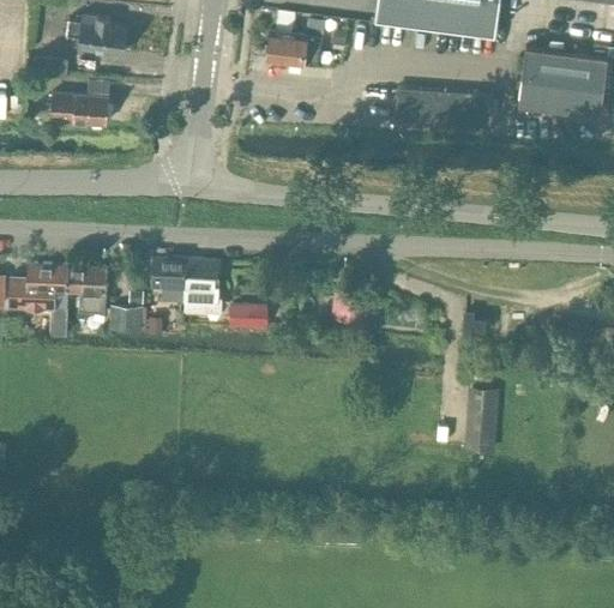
[(52,54),(98,60),(100,53),(124,56),(127,26),(112,24),(114,5),(59,0),(52,54)]
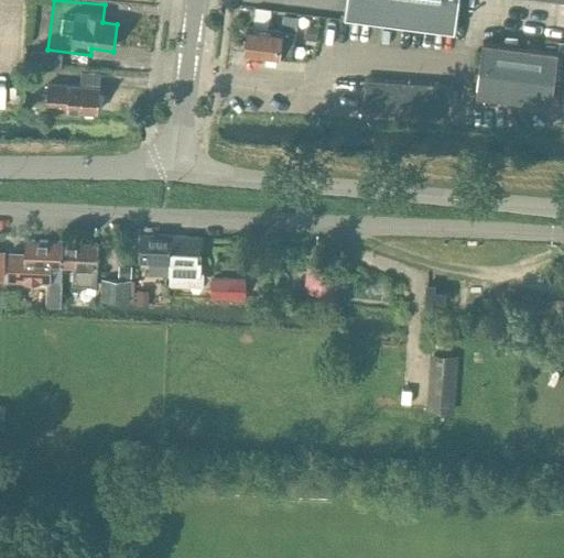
[(459,0),(347,0),(345,22),(455,35),(459,0)]
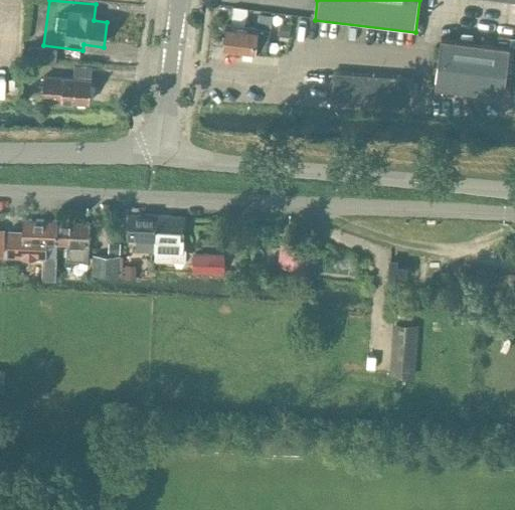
[(259,20),(258,32),(272,33),(273,21),(259,20)]
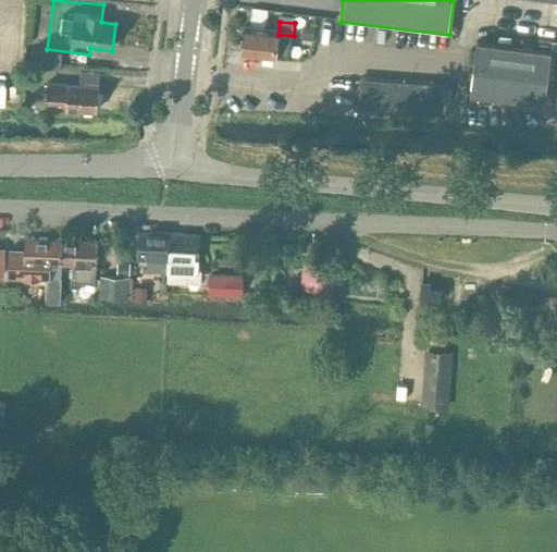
[(245,31),(240,59),(275,63),(275,61),(288,63),(291,38),(279,36),(245,31)]
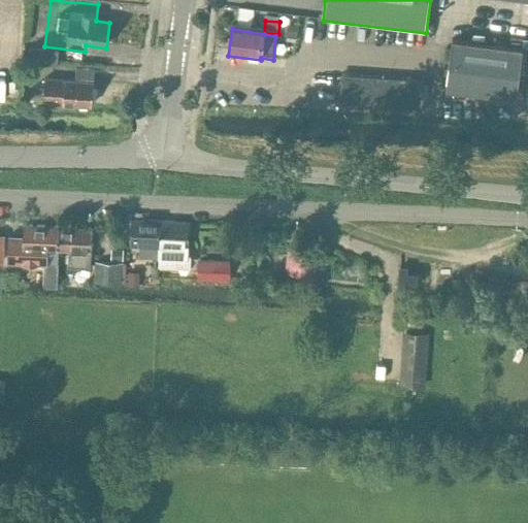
[(452,43),(446,94),(516,103),(522,53),(452,43)]
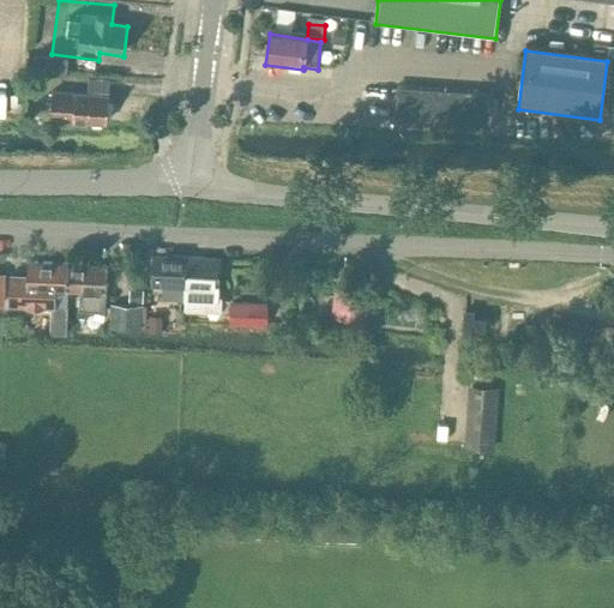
[(397,92),(395,131),(491,138),(493,100),(397,92)]
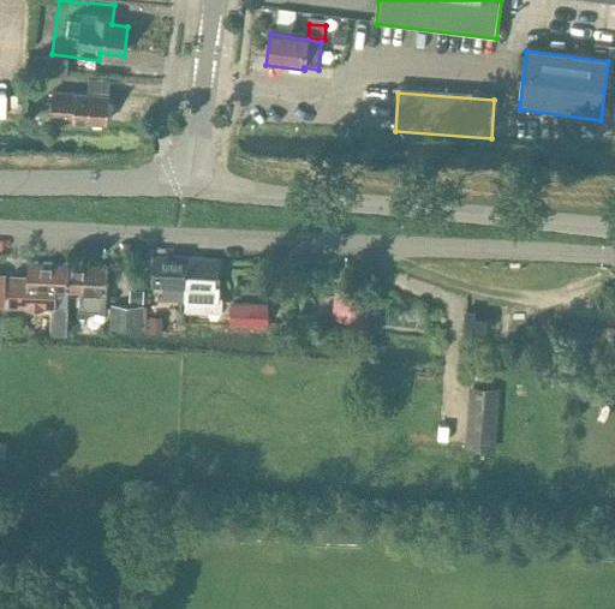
[(53,97),(51,124),(107,129),(108,102),(53,97)]
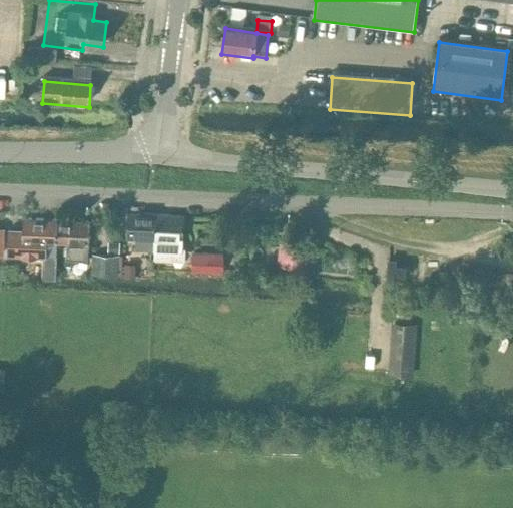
[(34,113),(36,111),(37,110),(37,106),(34,102),(31,102),(27,105),(27,109),(29,113),(34,113)]
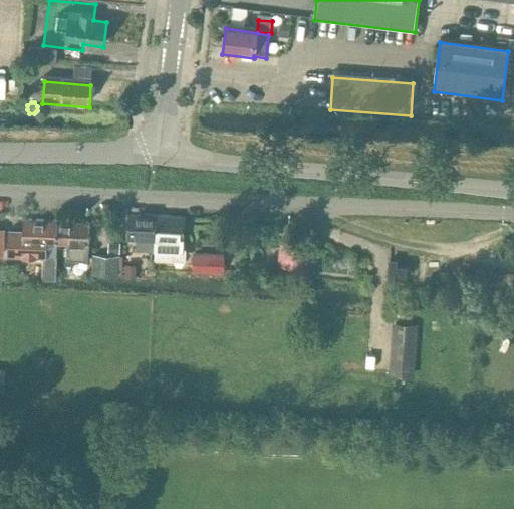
[(136,256),(155,257),(157,219),(137,218),(137,219),(127,219),(127,237),(137,237),(136,256)]
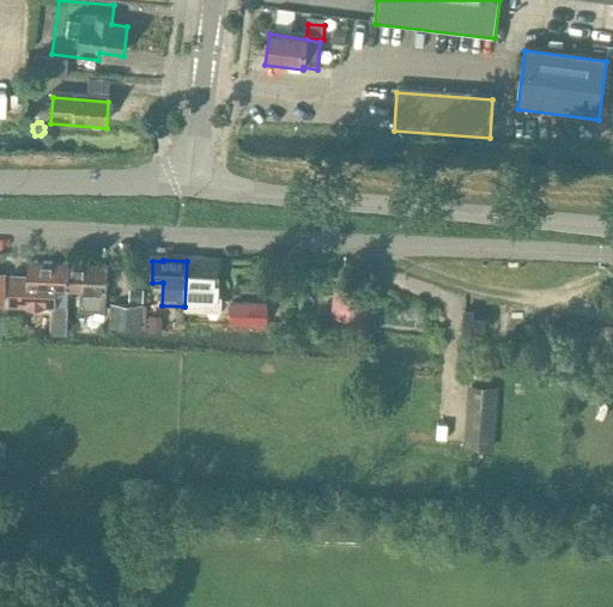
[(217,301),(218,265),(218,263),(187,261),(184,307),(184,313),(220,314),(222,301),(217,301)]
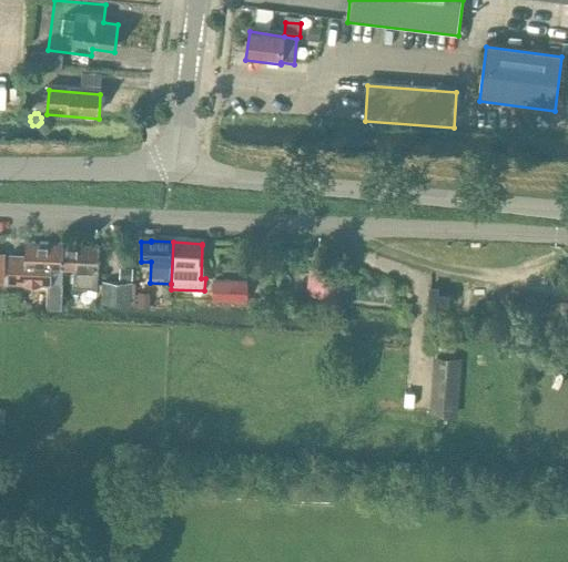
[(10,264),(9,286),(50,288),(51,272),(62,272),(63,248),(27,247),(26,259),(26,264),(10,264)]
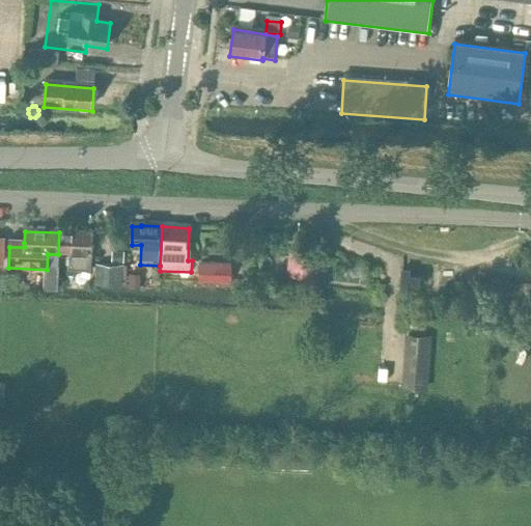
[(90,273),(90,256),(91,256),(92,234),(59,232),(58,254),(68,255),(68,272),(90,273)]
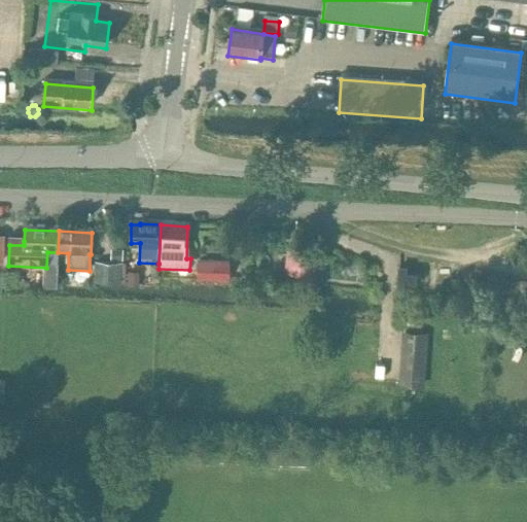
[(314,281),(316,258),(287,255),(284,278),(314,281)]
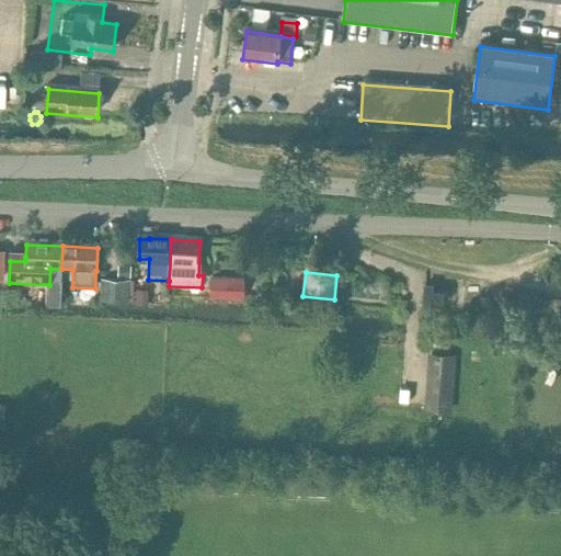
[(130,282),(101,281),(101,305),(130,305),(130,282)]
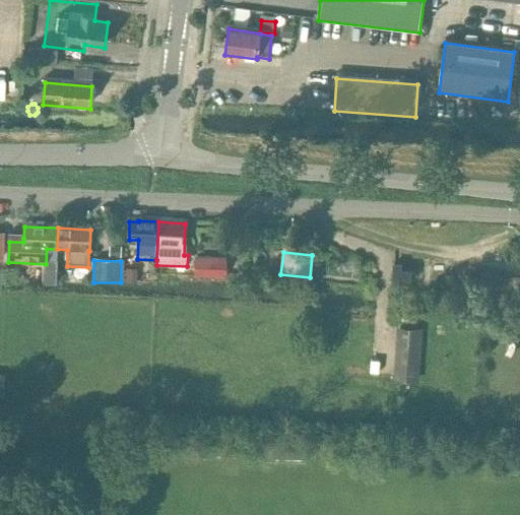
[(196,261),(195,277),(215,278),(216,262),(196,261)]
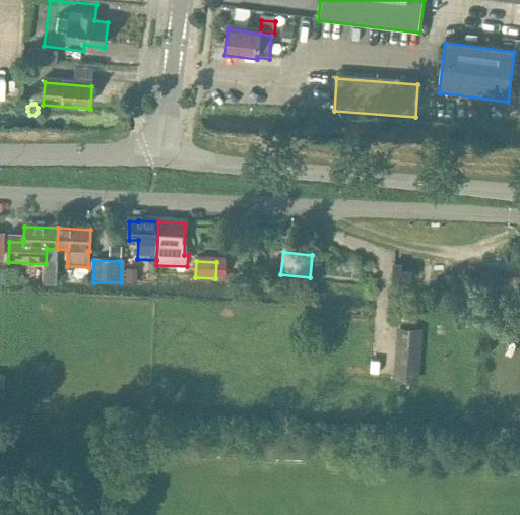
[(393,268),(393,283),(410,284),(410,274),(400,273),(400,268),(393,268)]
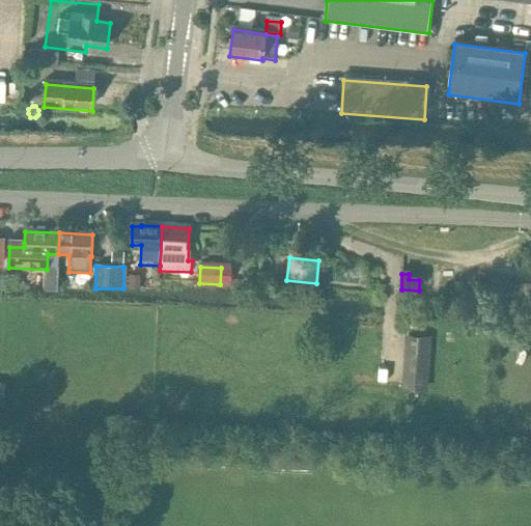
[(403,338),(401,392),(427,393),(429,340),(403,338)]
